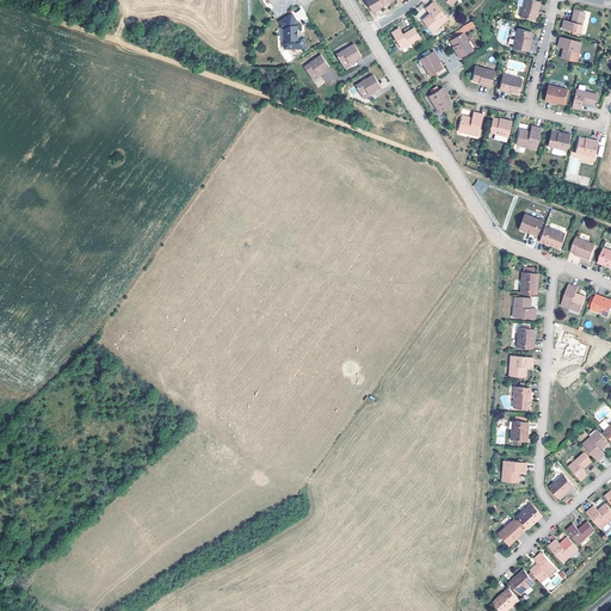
[(263,0),(263,1),(267,11),(271,11),(273,6),(281,1),(281,0),(263,0)]
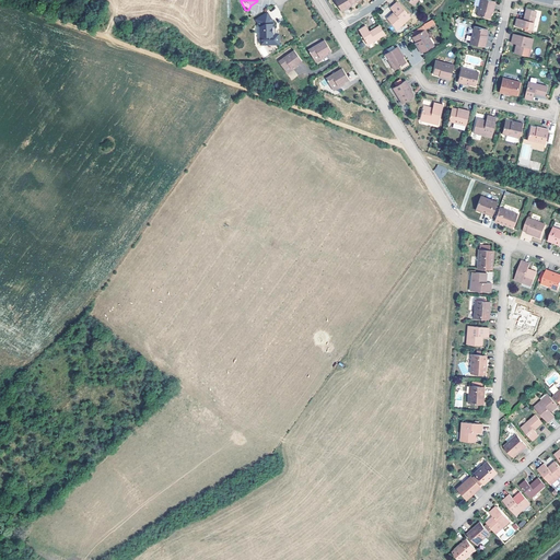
[(336,0),(342,10),(349,7),(348,6),(350,4),(356,0),(336,0)]
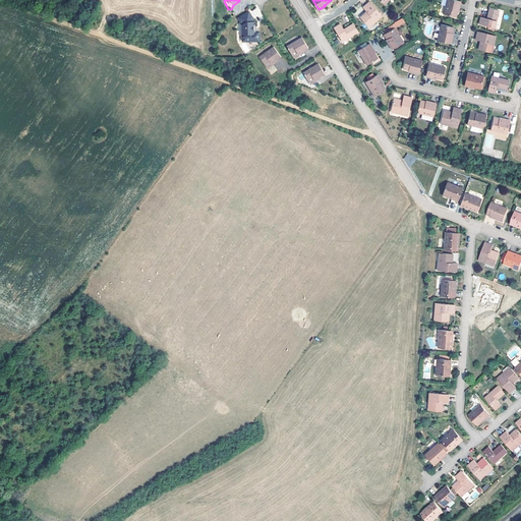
[(459,7),(460,0),(458,0),(445,0),(443,13),(456,16),(458,6),(459,7)]
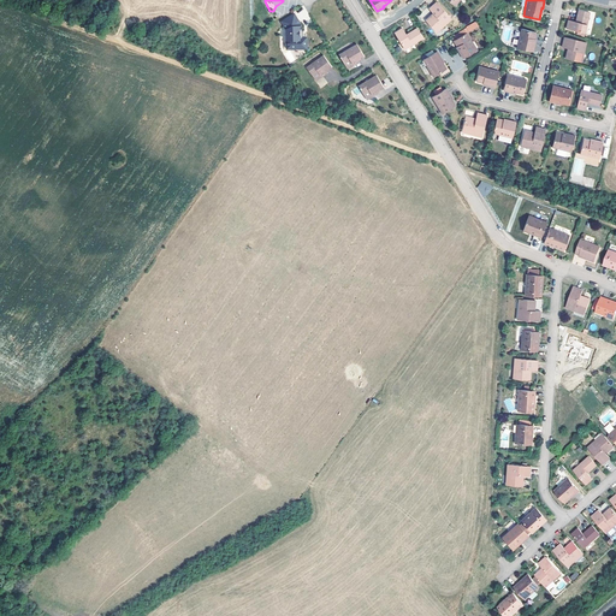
[(452,17),(436,1),(430,7),(433,12),(432,13),(425,19),(434,29),(442,23),(444,25),(452,17)]
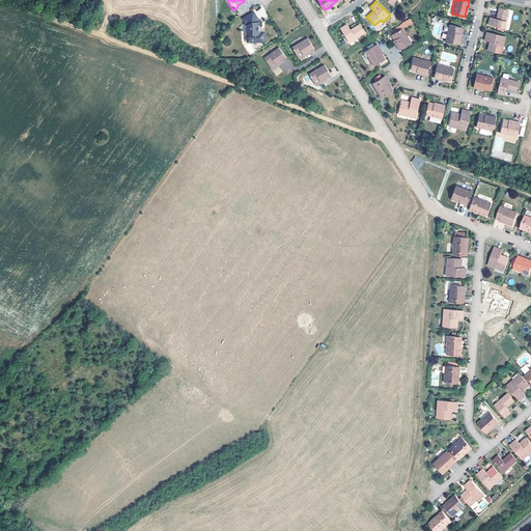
[(505,29),(509,11),(500,9),(497,20),(491,18),(488,25),(505,29)]
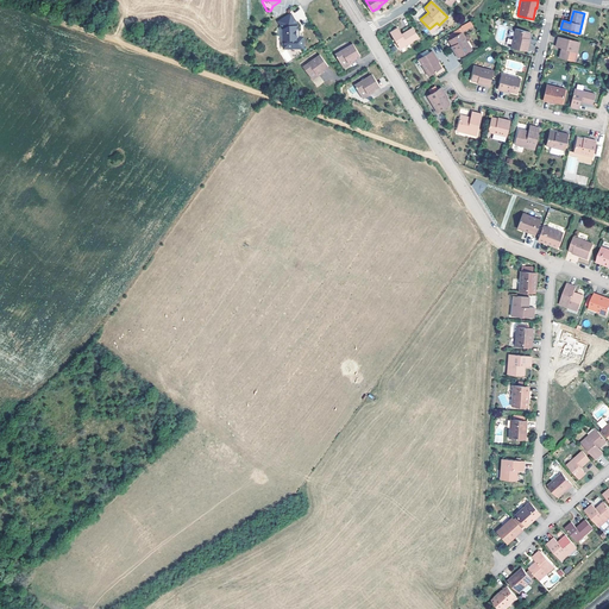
[(295,23),(297,22),(292,13),(280,22),(284,30),(284,48),(303,46),(302,38),(299,38),(297,26),(296,25),(295,23)]
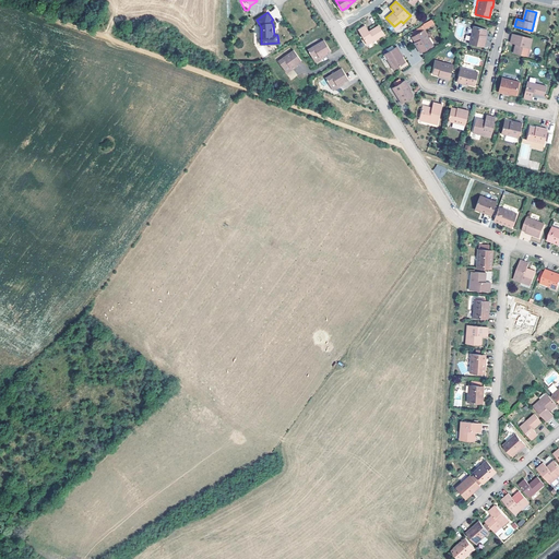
[(431,20),(424,25),(426,30),(435,24),(431,20)]
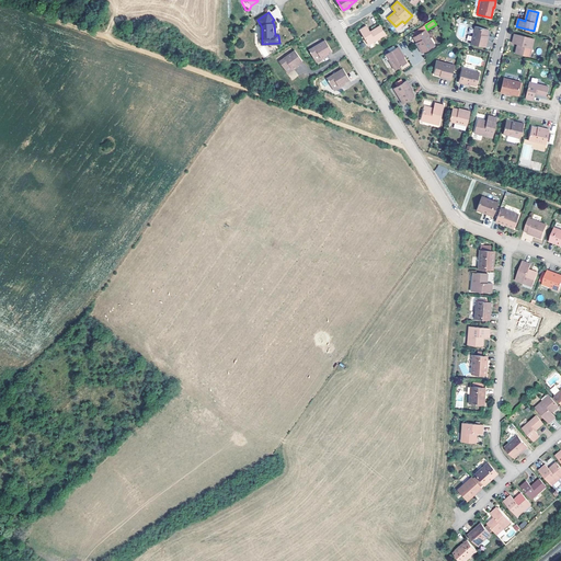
[(359,30),(370,45),(386,35),(379,26),(373,31),(371,32),(367,24),(359,30)]
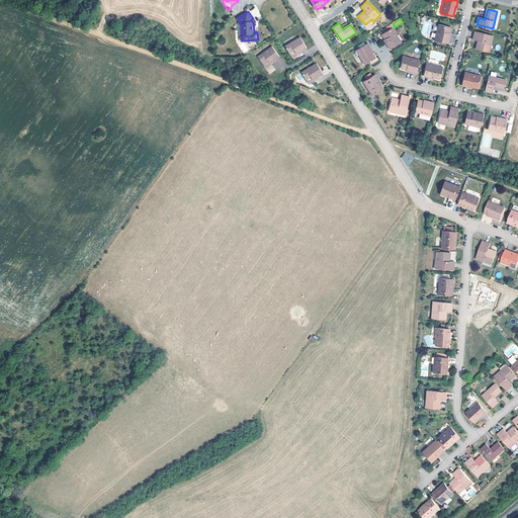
[(450,27),(437,24),(434,39),(448,42),(450,36),(448,36),(450,27)]
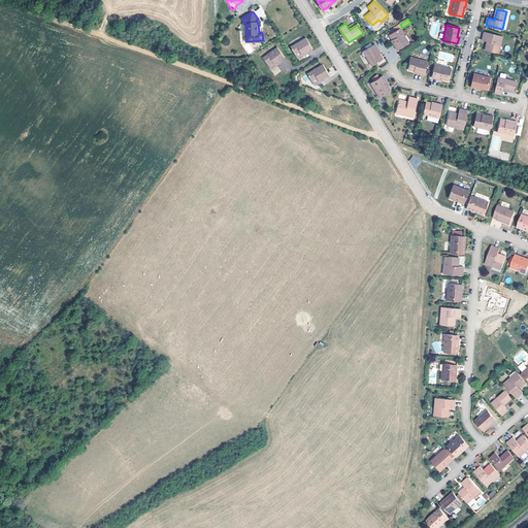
[(400,28),(390,35),(395,43),(393,44),(397,50),(409,41),(400,28)]
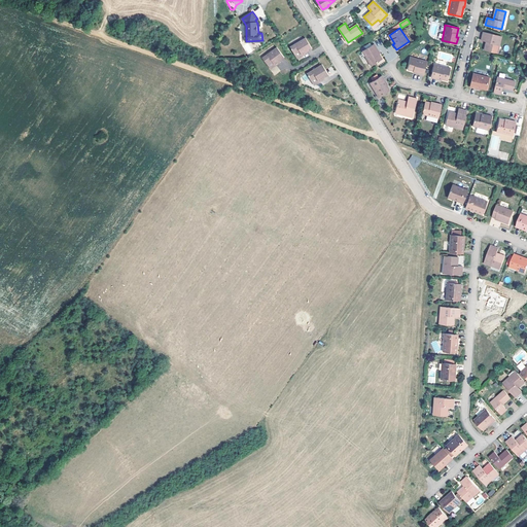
[(500,46),(502,36),(483,32),(482,40),(487,41),(485,50),(496,54),(498,45),(500,46)]
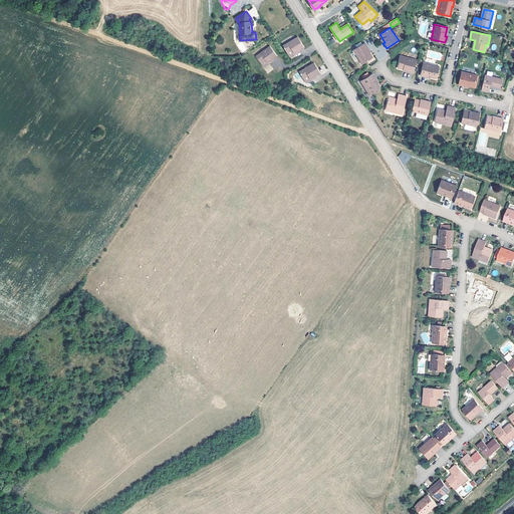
[(304,47),(298,37),(283,45),(290,56),(304,47)]
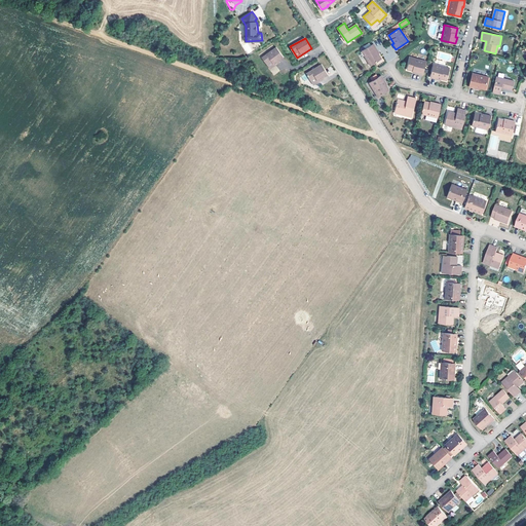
[(373,43),(362,50),(370,64),(380,58),(376,50),(377,49),(373,43)]
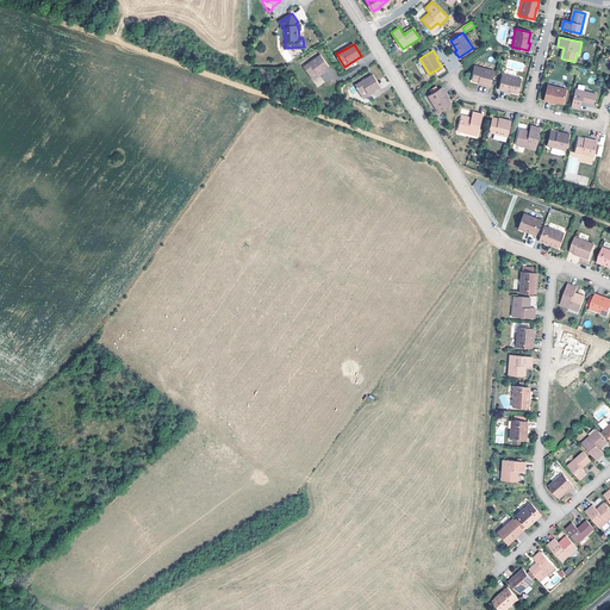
[(304,67),(313,79),(324,70),(330,66),(321,55),(304,67)]
